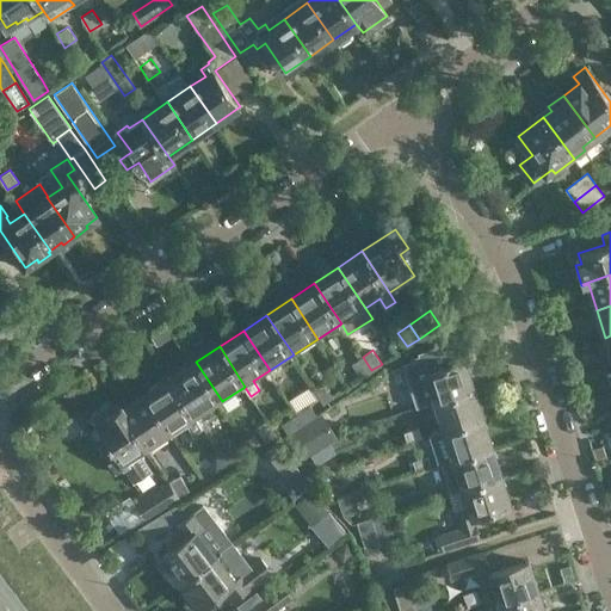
[(413,351),(383,371),(393,386),(423,364),(413,351)]
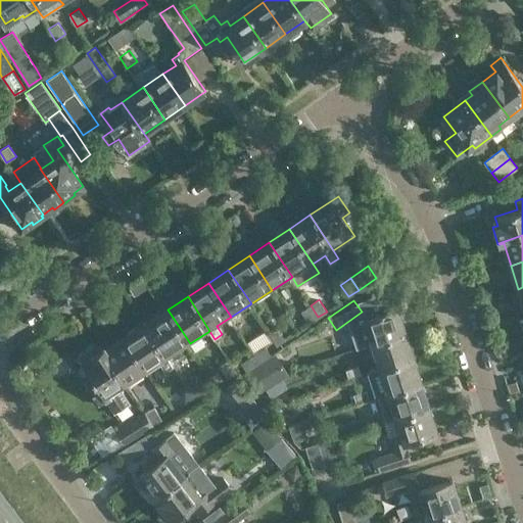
[(310,323),(318,317),(311,305),(301,311),(310,323)]
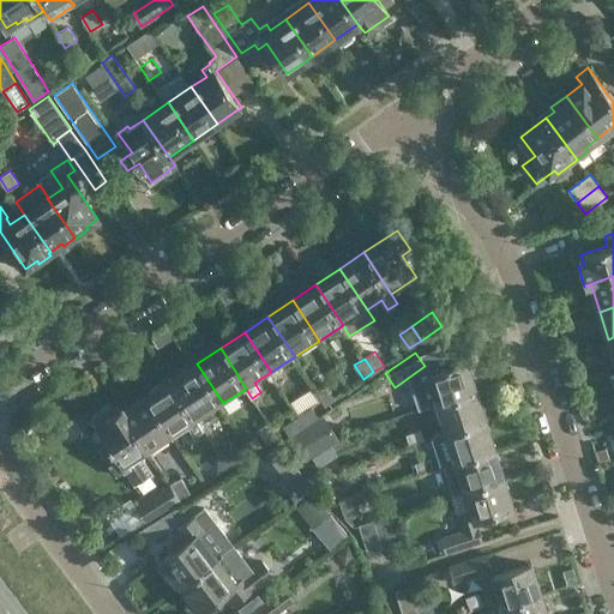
[(437,404),(476,391),(467,361),(427,374),(433,390),(422,393),(426,408),(437,404)]
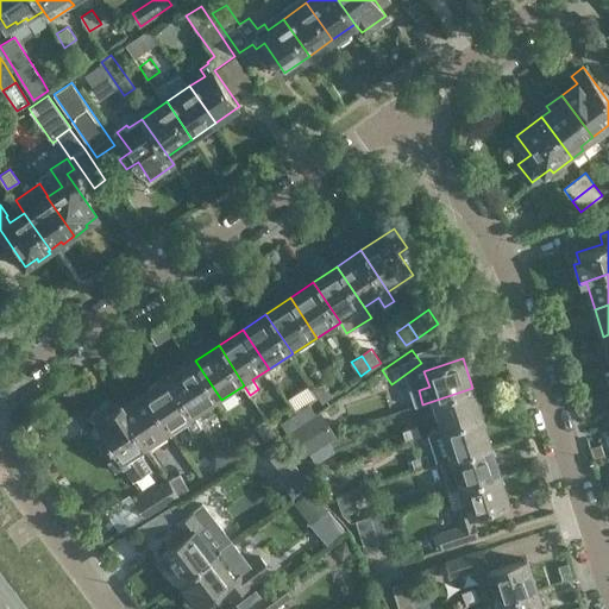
[(171,376),(202,422),(211,418),(206,410),(221,400),(195,360),(171,376)]
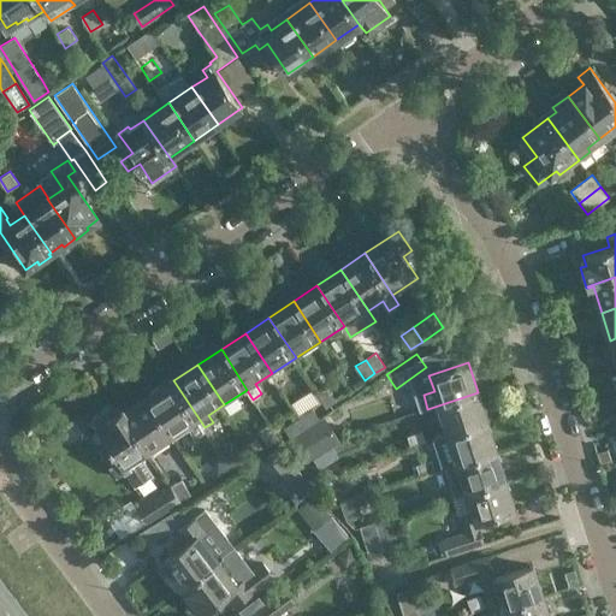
[(203,428),(205,427),(173,380),(149,396),(176,436),(188,428),(195,438),(205,432),(203,428)]
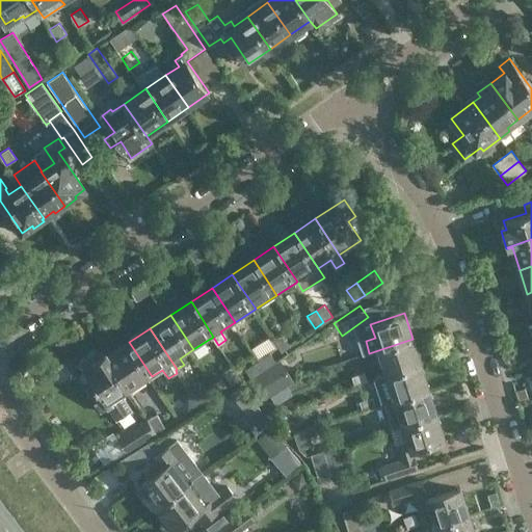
[(282,351),(290,346),(281,333),(272,339),(282,351)]
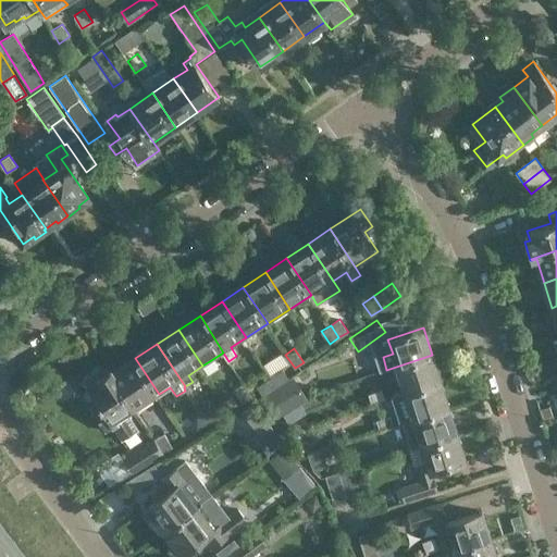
[(441,381),(432,355),(396,367),(405,393),(441,381)]
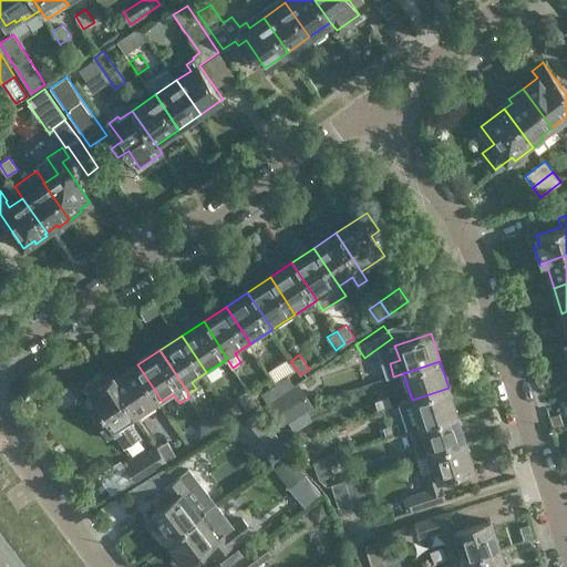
[(162,401),(137,364),(115,380),(113,375),(112,377),(138,416),(162,401)]
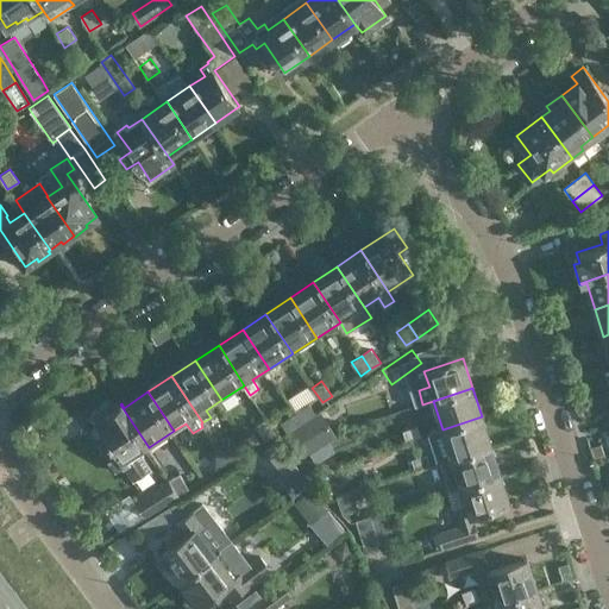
[(296,412),(303,422),(315,414),(309,403),(296,412)]
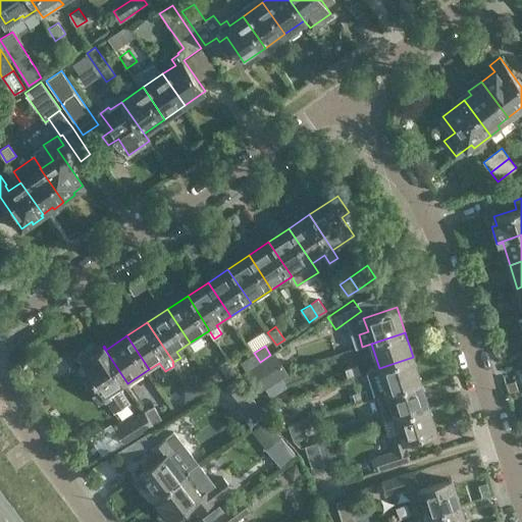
[(127,383),(103,347),(96,352),(93,348),(79,357),(92,378),(87,382),(99,402),(105,399),(114,412),(131,402),(121,387),(127,383)]
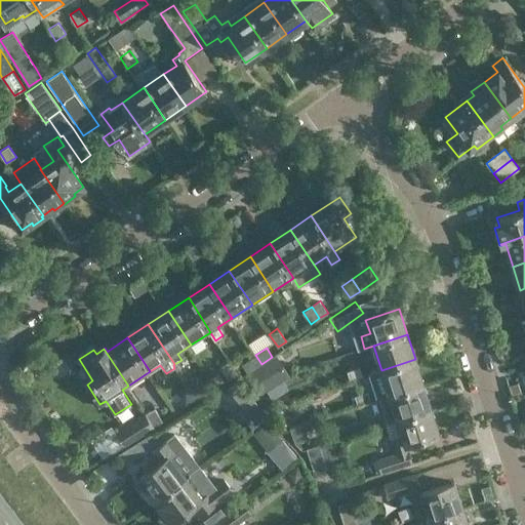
[(247,372),(261,364),(255,355),(242,364),(247,372)]
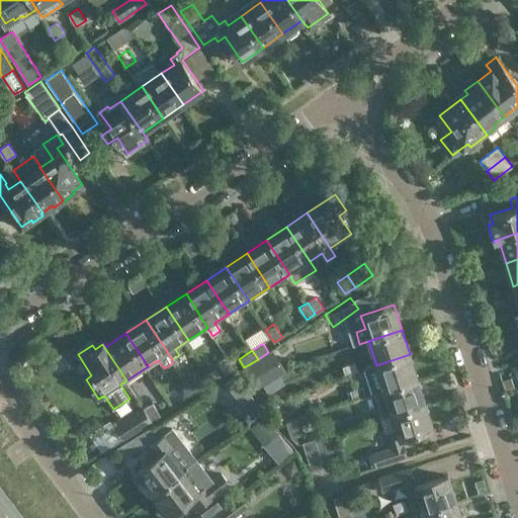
[(410,354),(376,365),(384,390),(418,379),(410,354)]
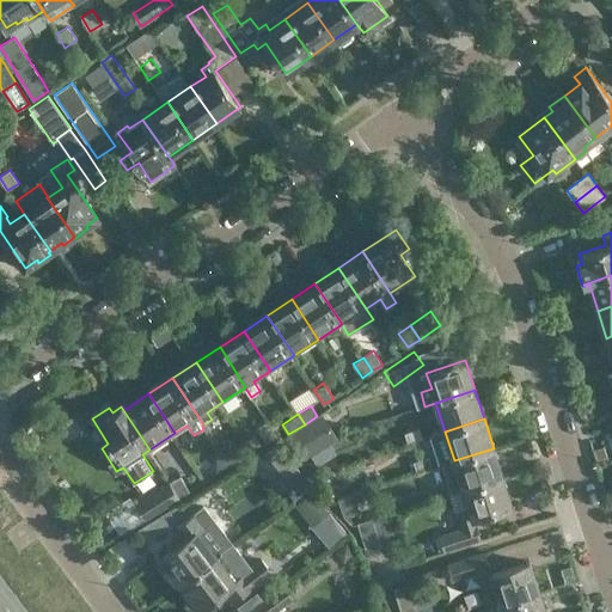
[(267,442),(276,436),(265,421),(256,427),(267,442)]
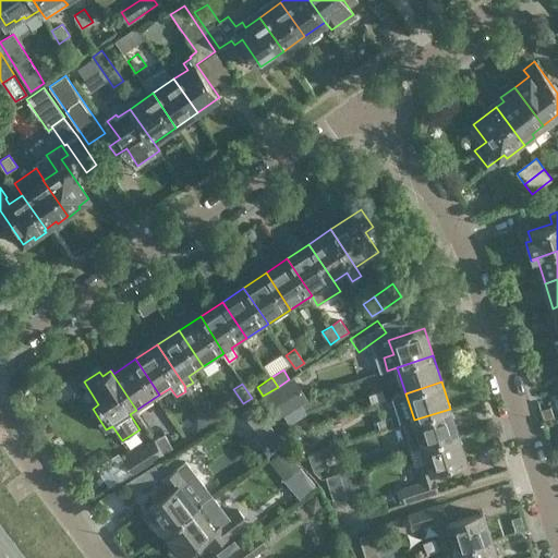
[(372,404),(386,400),(383,390),(368,395),(372,404)]
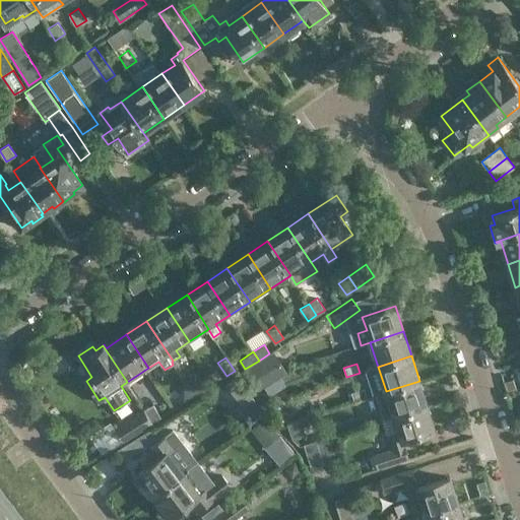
[(187,383),(195,395),(202,390),(194,378),(187,383)]
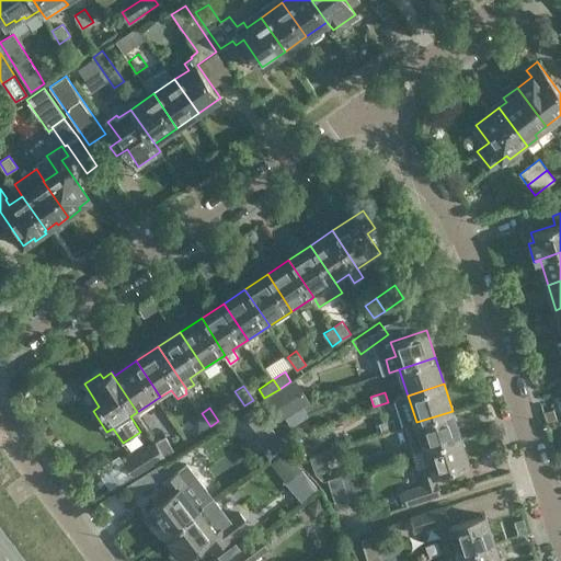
[(272,430),(253,408),(238,420),(256,443),(272,430)]
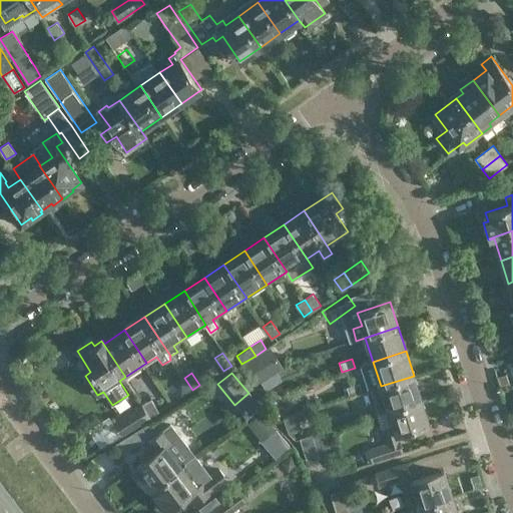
[(379,413),(389,410),(422,400),(414,376),(381,386),(372,389),(379,413)]
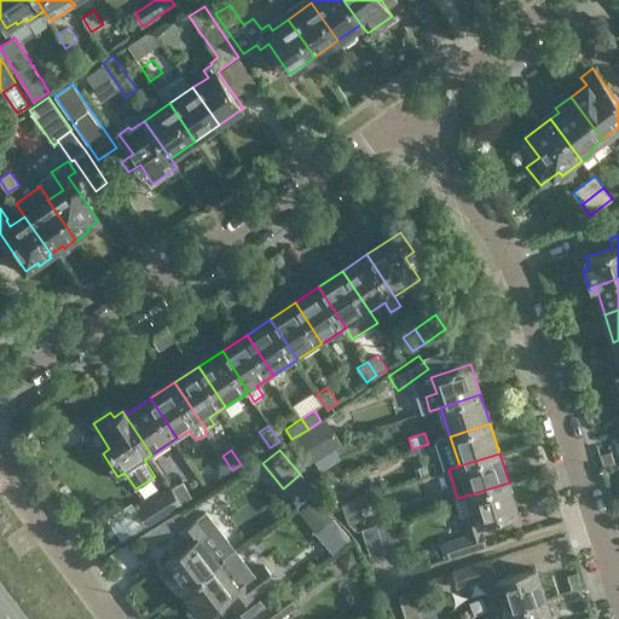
[(220,478),(232,470),(223,456),(220,457),(220,478)]
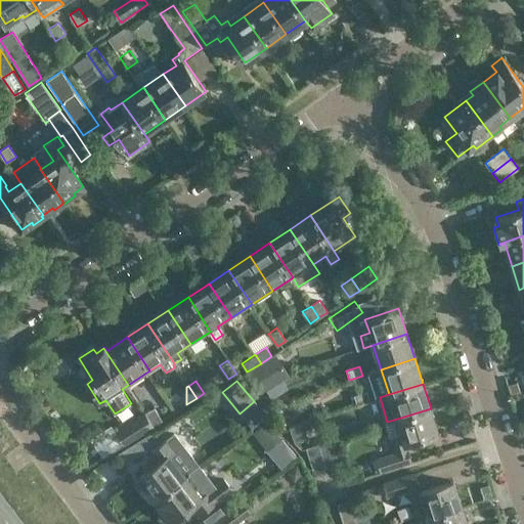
[(353,405),(357,404),(370,400),(367,391),(350,396),(353,405)]
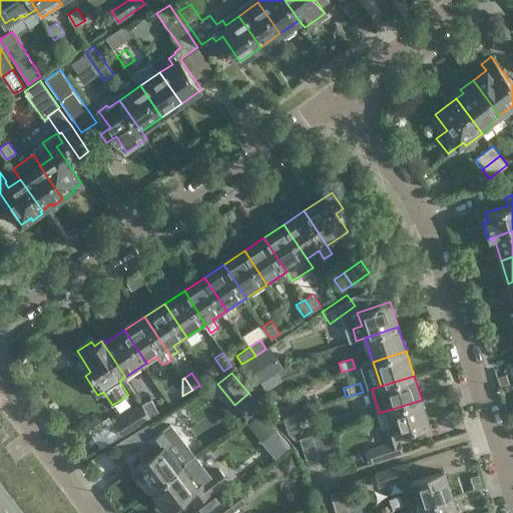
[(250,392),(248,393),(235,404),(247,419),(263,406),(250,392)]
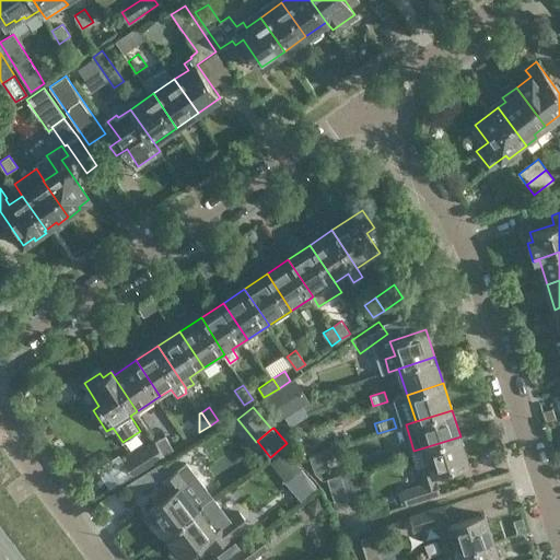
[(156,441),(165,454),(174,448),(165,434),(156,441)]
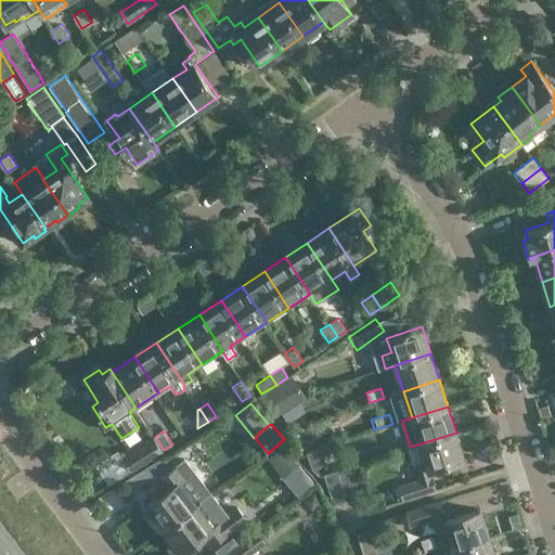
[(421,443),(425,459),(413,462),(418,478),(398,485),(402,500),(436,489),(430,470),(465,460),(456,433),(421,443)]
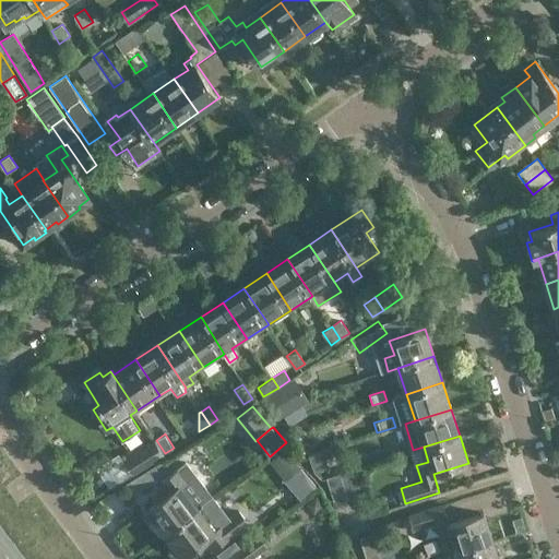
[(132,473),(165,453),(156,440),(123,460),(132,473)]
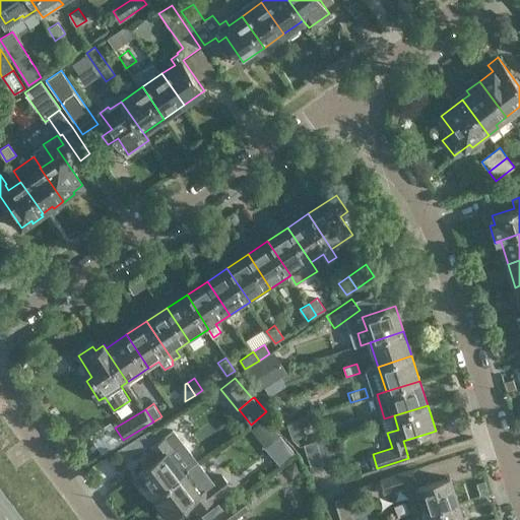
[(271,442),(280,434),(265,416),(250,429),(265,447),(271,442)]
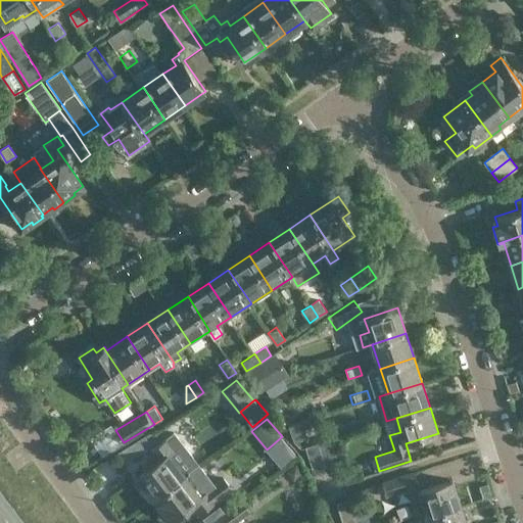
[(155,497),(189,471),(199,464),(176,432),(151,450),(158,461),(139,476),(155,497)]
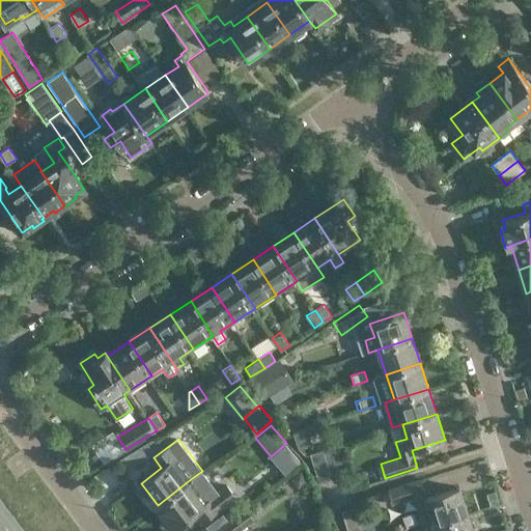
[(302,460),(286,443),(277,451),(271,456),(286,474),(302,460)]
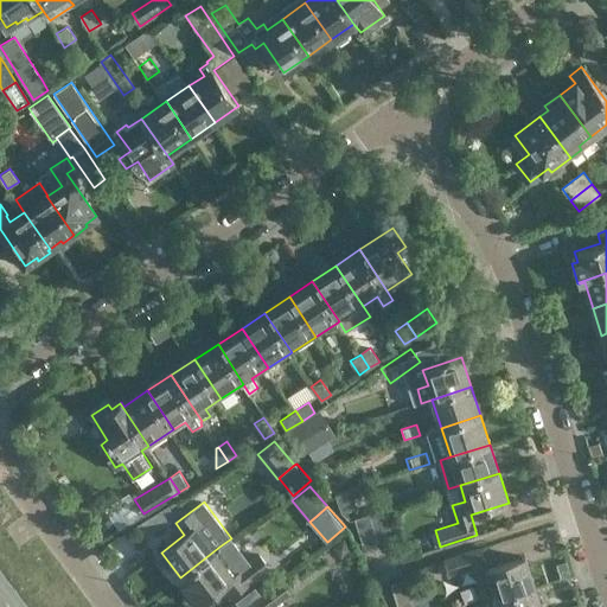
[(369,513),(377,541),(393,536),(384,509),(369,513)]
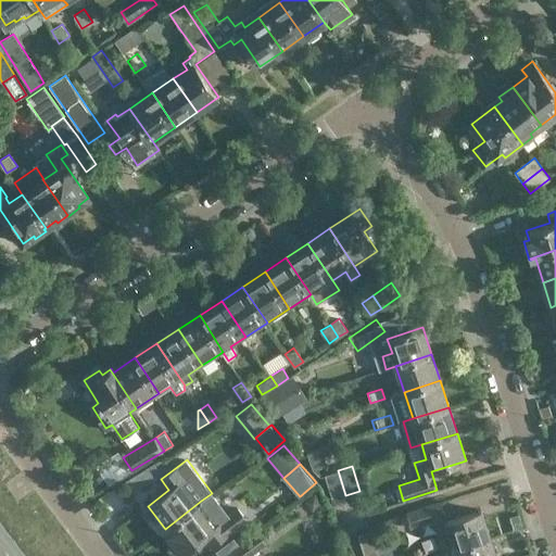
[(332,500),(345,495),(338,470),(325,475),(332,500)]
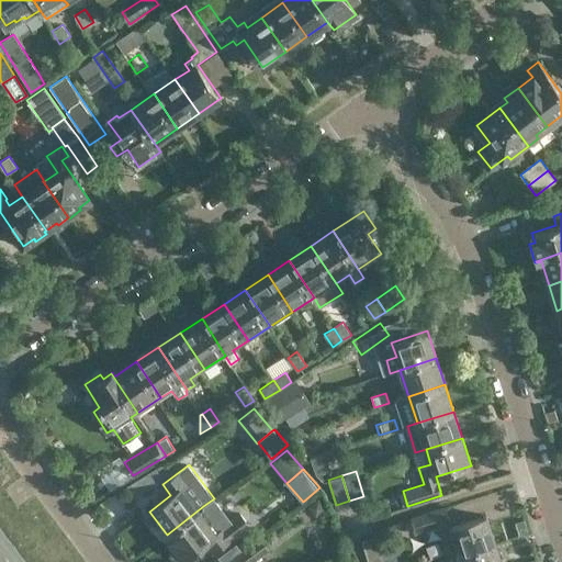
[(213,519),(203,506),(167,535),(168,537),(181,554),(183,558),(204,541),(213,553),(234,538),(235,539),(251,526),(239,512),(229,519),(223,512),(213,519)]
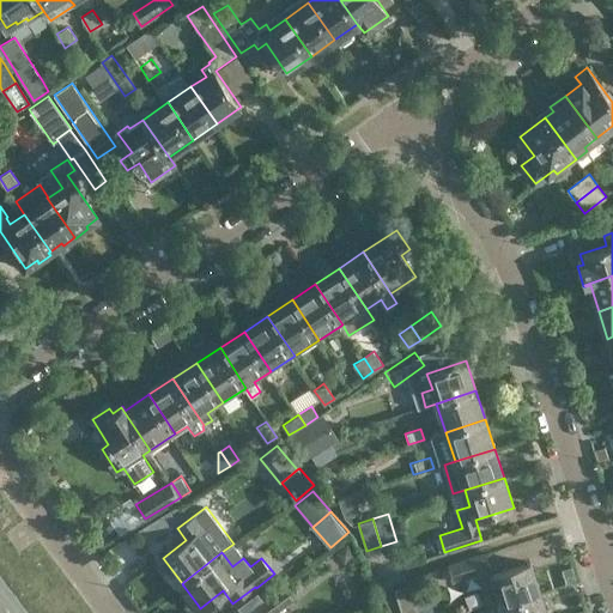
[(492,608),(541,593),(532,563),(495,575),(491,566),(490,566),(486,553),(449,565),(454,581),(478,574),(487,608),(491,607),(492,608)]
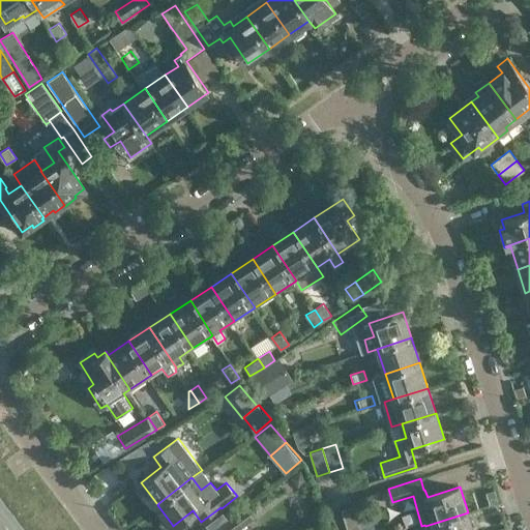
[(361,529),(354,504),(341,508),(347,529),(361,529)]
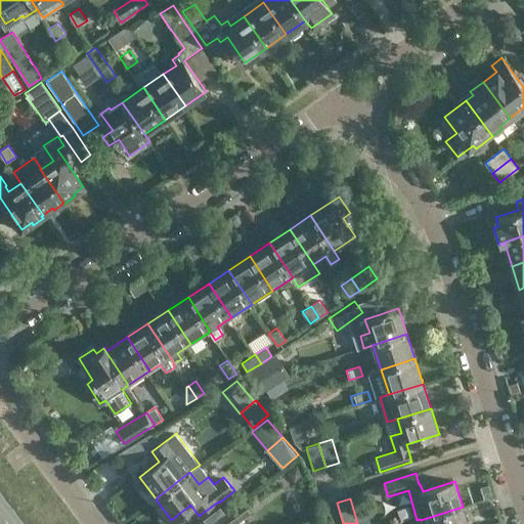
[(235,523),(253,512),(243,499),(211,523),(235,523)]
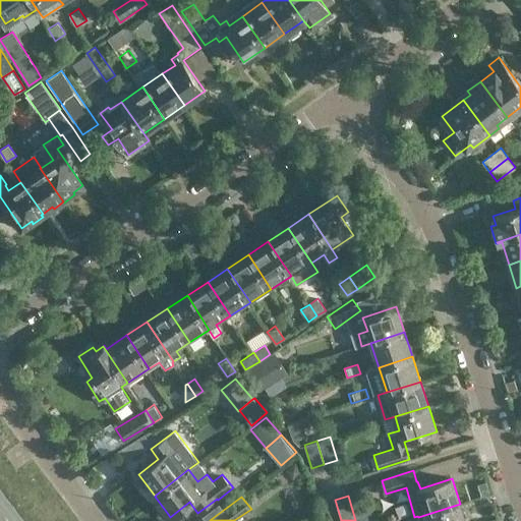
[(419,520),(465,520),(460,504),(418,517),(419,520)]
